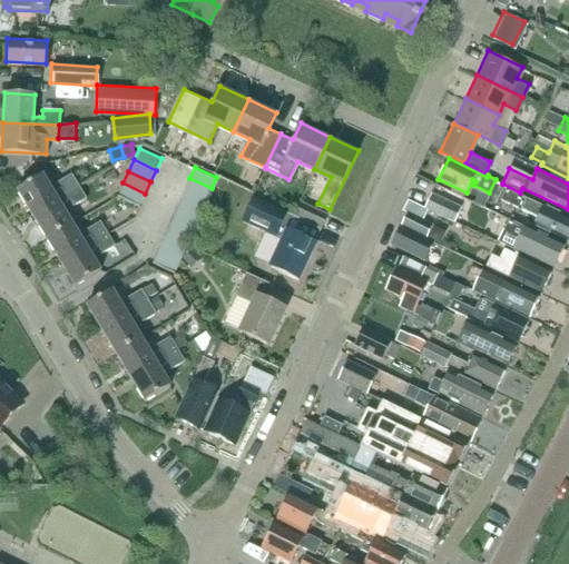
[(31,213),(78,185),(70,172),(57,181),(60,186),(52,190),(41,174),(17,188),(31,213)]
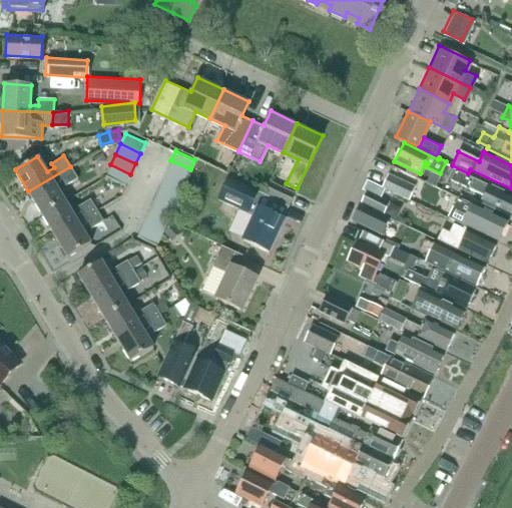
[(170,160),(165,171),(185,179),(190,169),(170,160)]
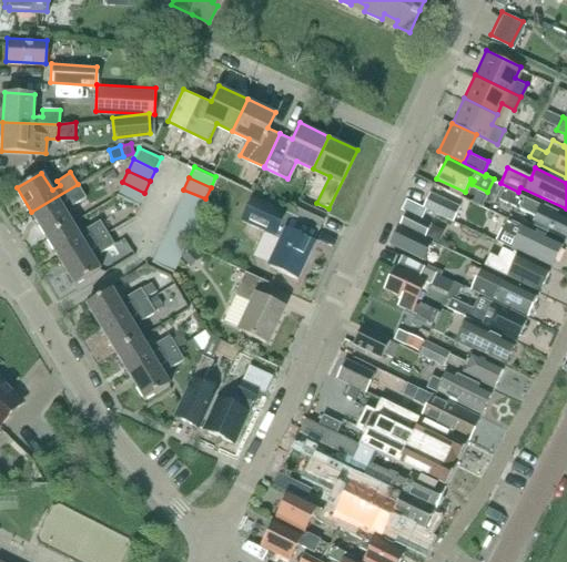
[(495,181),(490,191),(537,214),(532,225),(562,239),(566,228),(566,217),(507,188),(507,187),(495,181)]
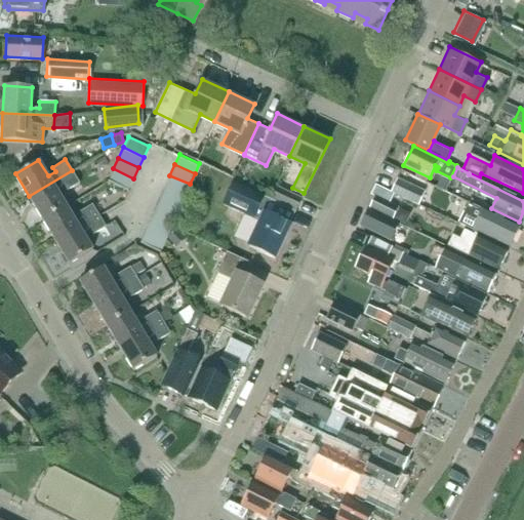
[(128,189),(133,178),(113,168),(108,180),(128,189)]
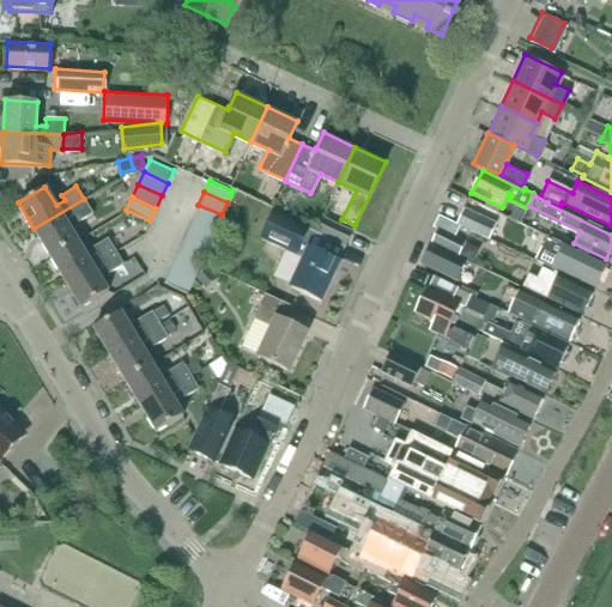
[(49,254),(77,237),(66,219),(73,214),(77,219),(91,211),(84,199),(34,229),(49,254)]
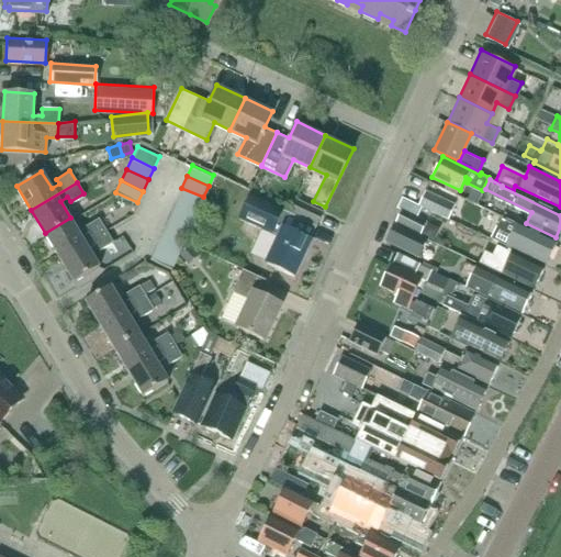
[(203,198),(181,188),(177,199),(198,209),(203,198)]
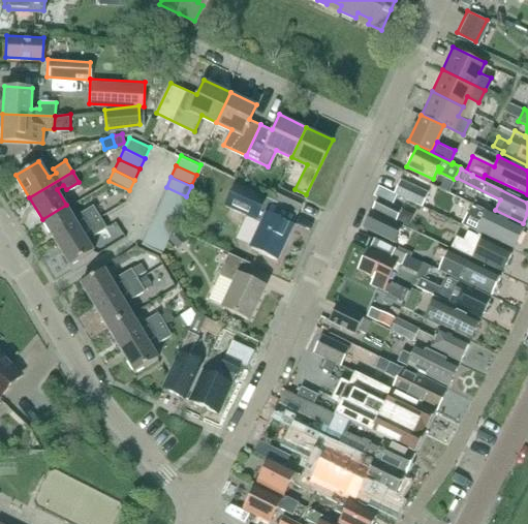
[(400,177),(394,190),(422,204),(428,190),(400,177)]
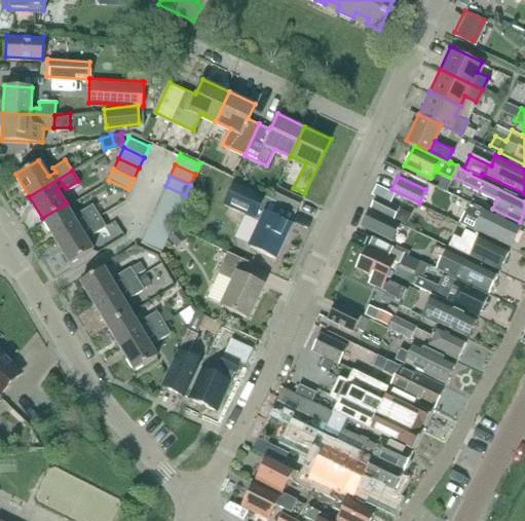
[(296,209),(272,197),(234,180),(224,201),(260,219),(249,245),(274,256),(296,209)]
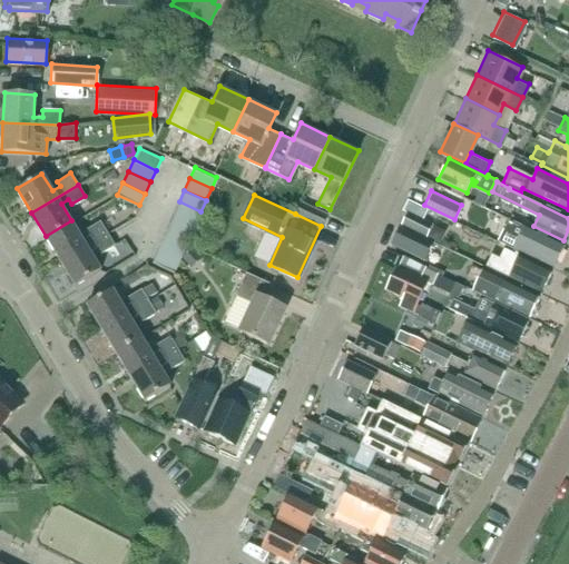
[(200,211),(200,213),(212,218),(218,205),(206,199),(206,200),(200,211)]
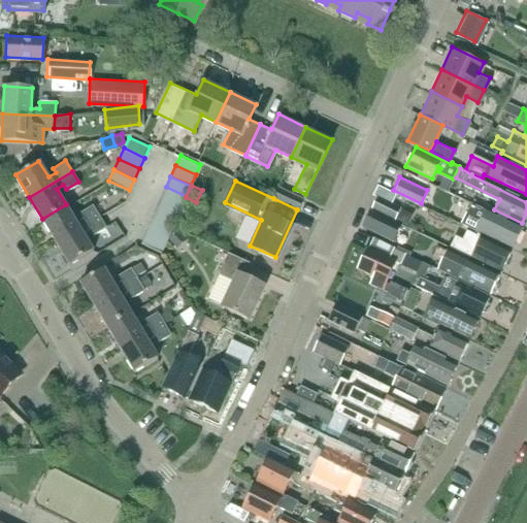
[(273,198),(297,209),(298,210),(304,198),(280,186),(273,198)]
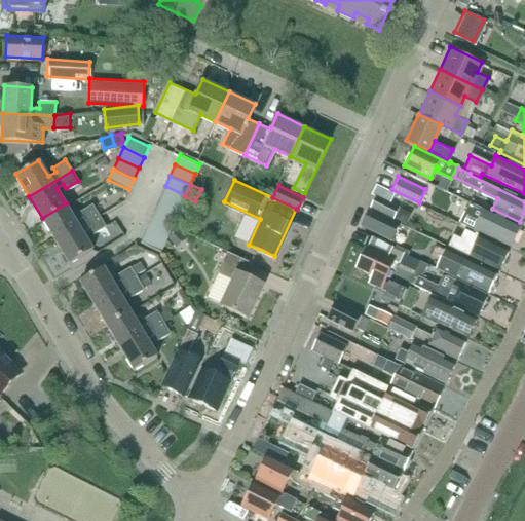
[(185,195),(165,186),(160,197),(180,207),(185,196),(185,195)]
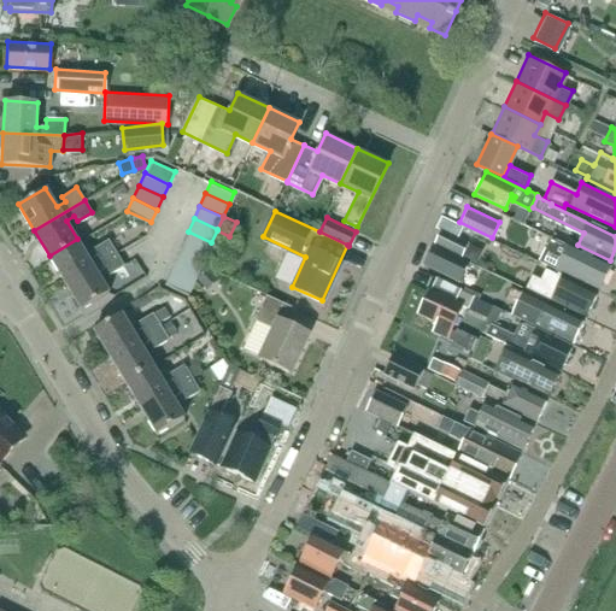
[(461,254),(468,241),(440,227),(434,241),(461,254)]
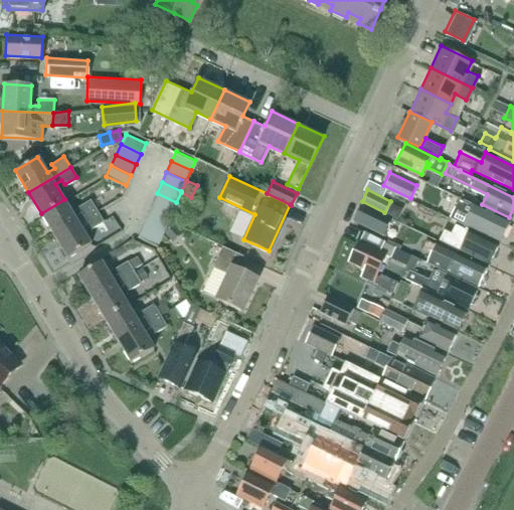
[(176,202),(157,193),(152,204),(171,213),(176,202)]
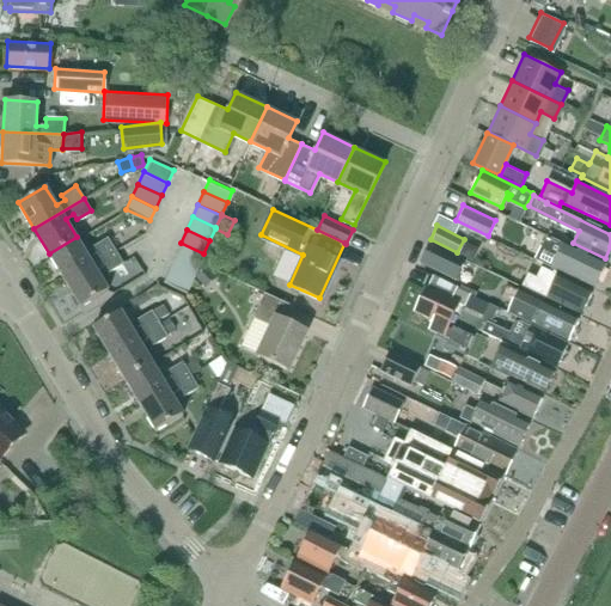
[(605,261),(562,240),(547,233),(536,257),(593,286),(605,261)]
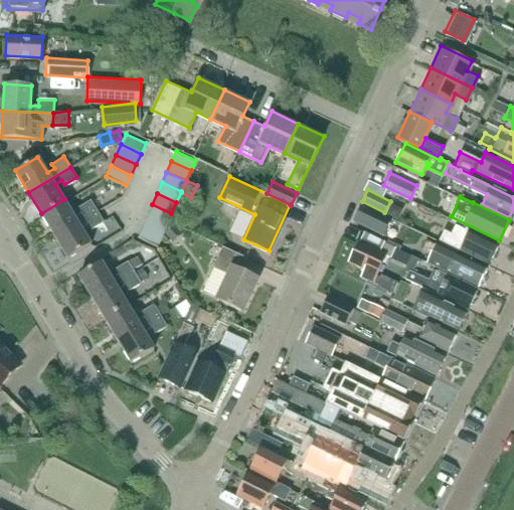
[(73,215),(64,199),(41,213),(54,234),(96,209),(91,199),(78,206),(80,211),(73,215)]
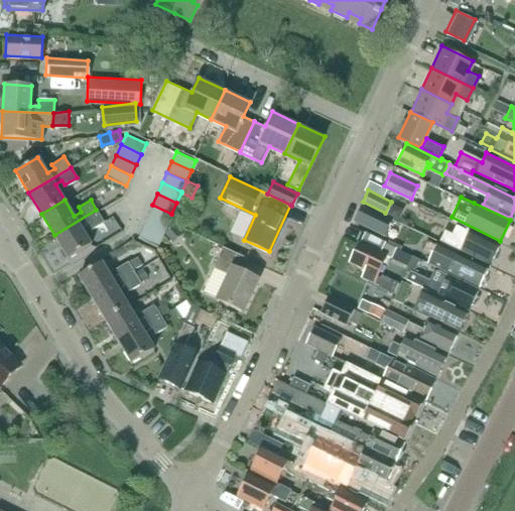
[(403,207),(393,202),(387,213),(398,218),(403,207)]
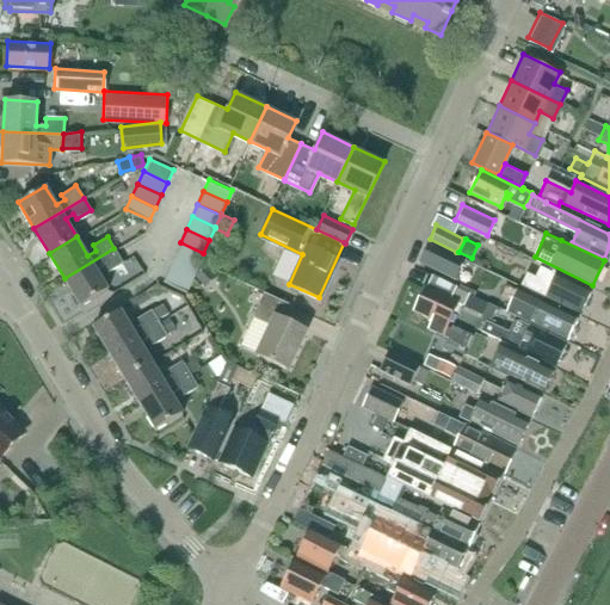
[(423,254),(419,259),(454,276),(463,258),(429,241),(423,254)]
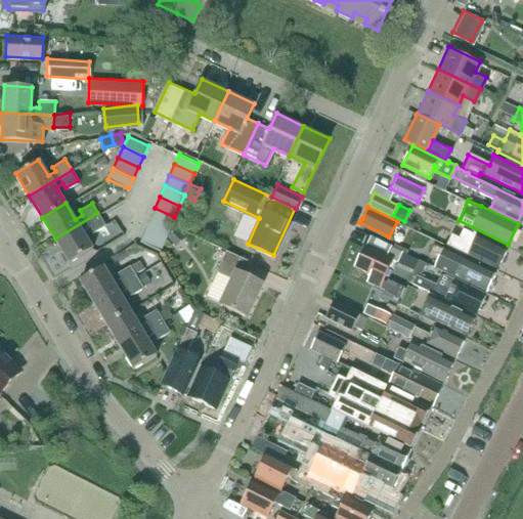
[(155,208),(149,218),(170,227),(174,217),(155,208)]
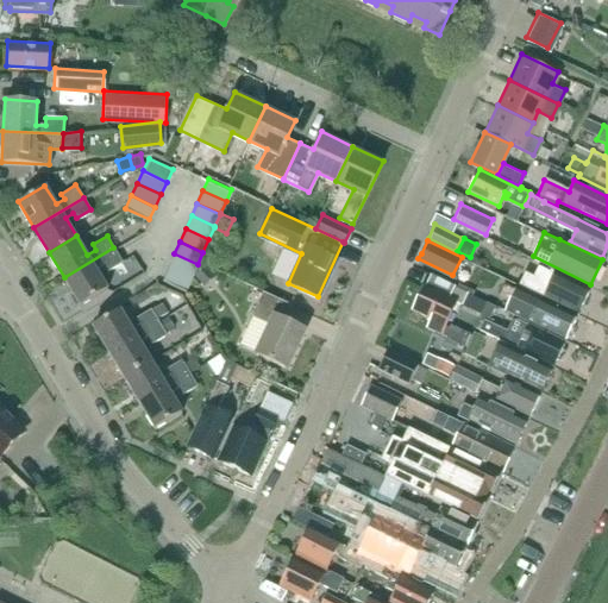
[(121,261),(113,247),(64,277),(80,302),(106,287),(96,269),(105,264),(107,269),(121,261)]
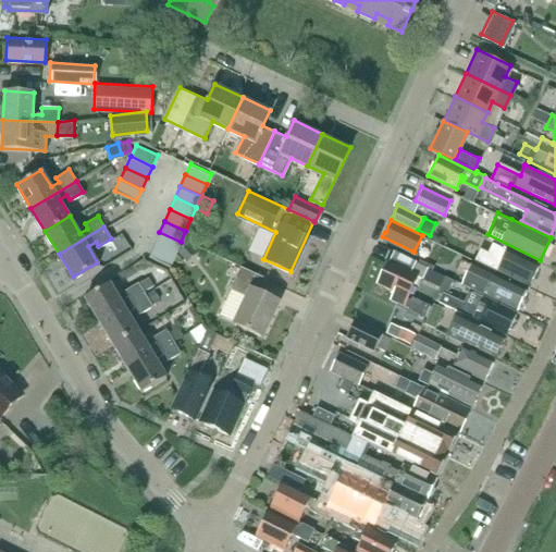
[(177,248),(181,242),(159,232),(153,244),(175,254),(177,248)]
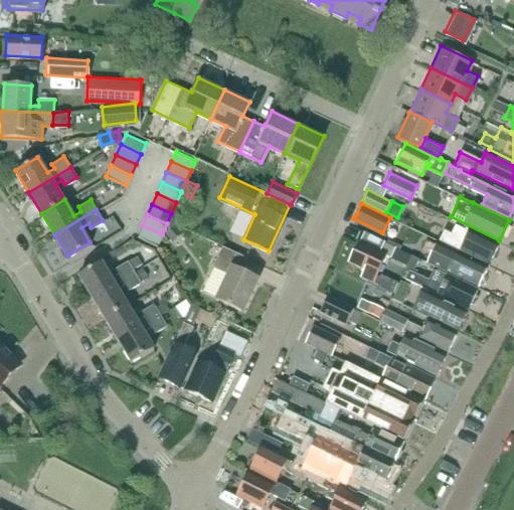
[(397,219),(392,232),(398,234),(403,222),(397,219)]
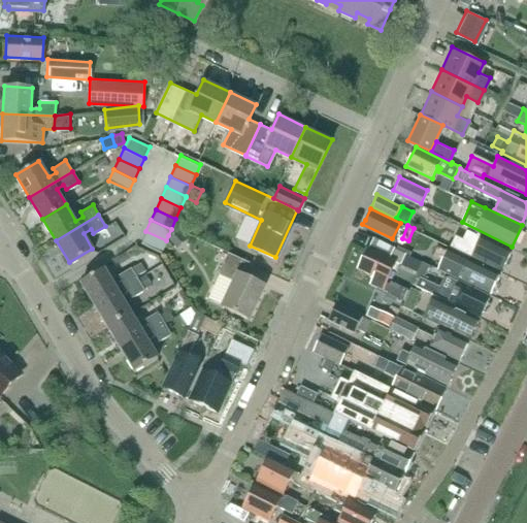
[(178,227),(168,235),(176,246),(187,236),(178,227)]
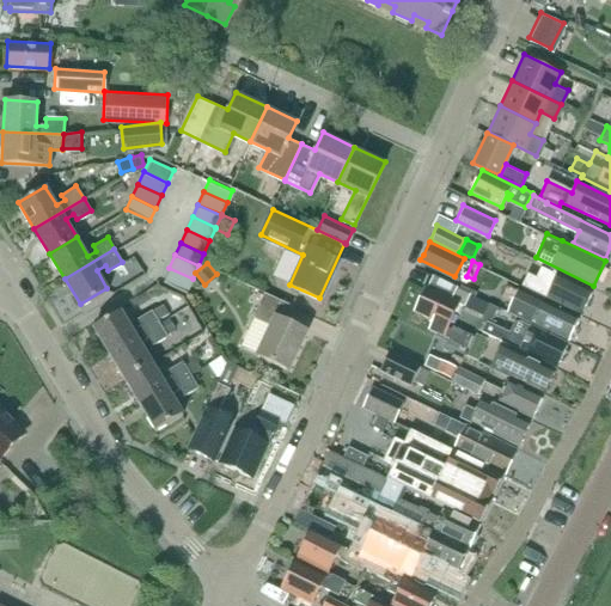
[(590,291),(556,275),(541,267),(536,276),(527,271),(521,285),(580,312),(590,291)]
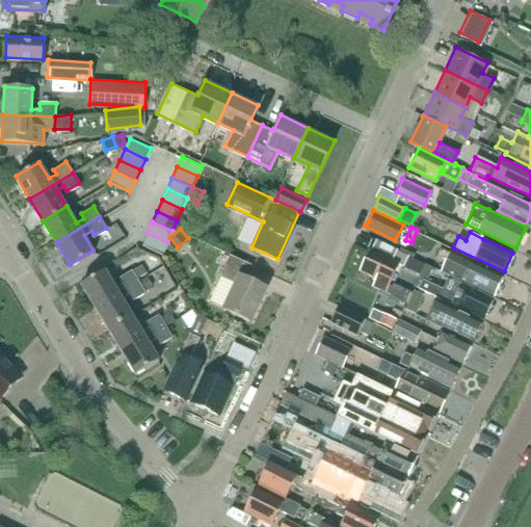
[(162,253),(167,242),(147,233),(142,243),(162,253)]
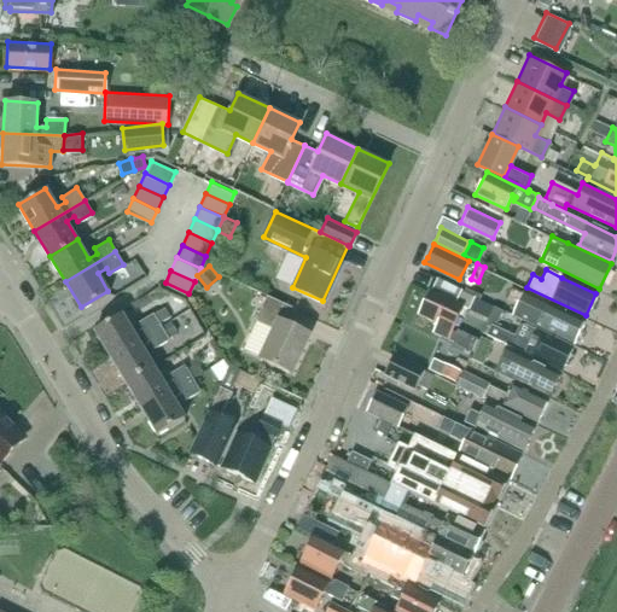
[(429,290),(418,313),(437,321),(434,330),(471,347),(476,334),(457,326),(455,328),(452,327),(463,304),(469,307),(475,295),(437,275),(430,290),(429,290)]
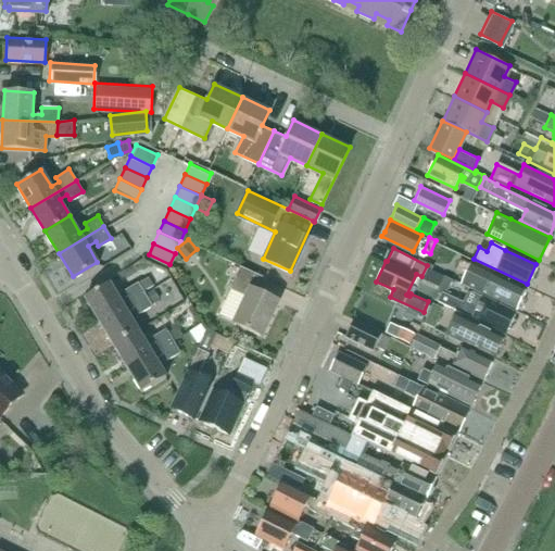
[(469,262),(462,280),(516,307),(525,288),(469,262)]
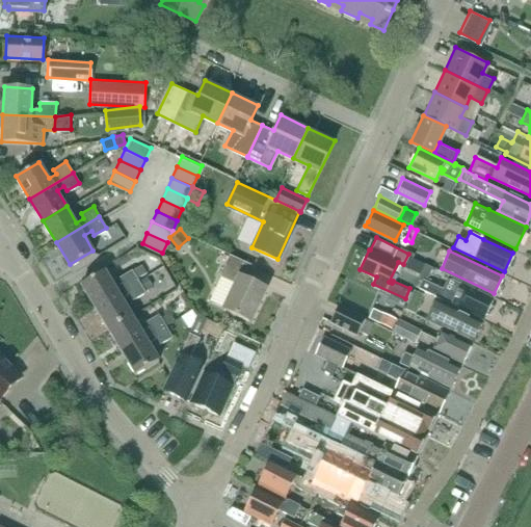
[(220,273),(209,298),(224,306),(223,308),(250,319),(266,285),(247,278),(254,264),(229,253),(219,272),(220,273)]
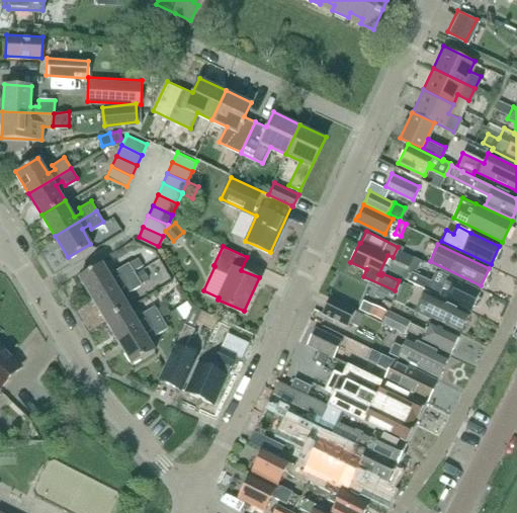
[(398,247),(393,257),(410,264),(414,254),(398,247)]
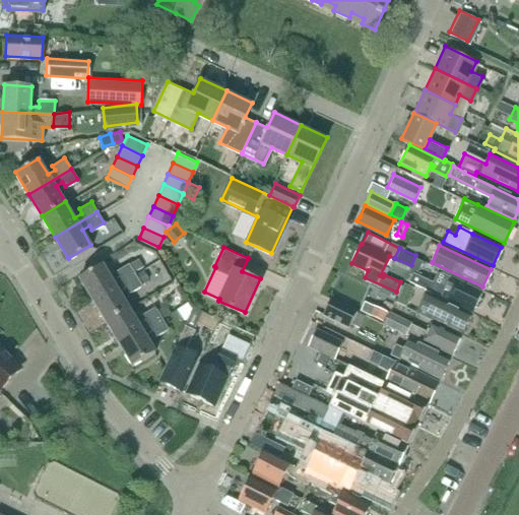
[(480,291),(450,276),(441,272),(437,272),(433,279),(417,272),(424,259),(415,255),(411,265),(406,277),(442,295),(471,309),(480,291)]
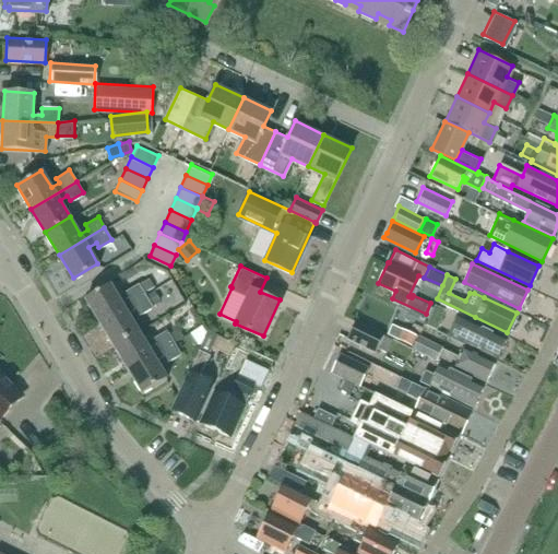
[(85,298),(101,321),(145,293),(143,291),(154,284),(150,275),(138,282),(139,284),(127,292),(129,296),(120,301),(109,283),(85,298)]
